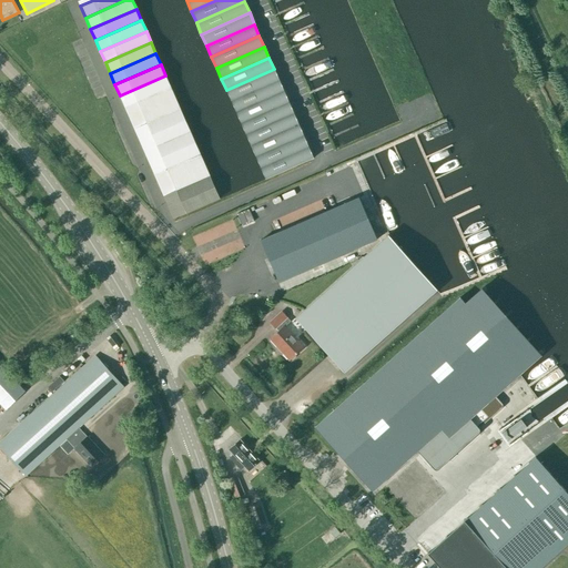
[(226,90),(231,101),(279,80),(274,69),(226,90)]
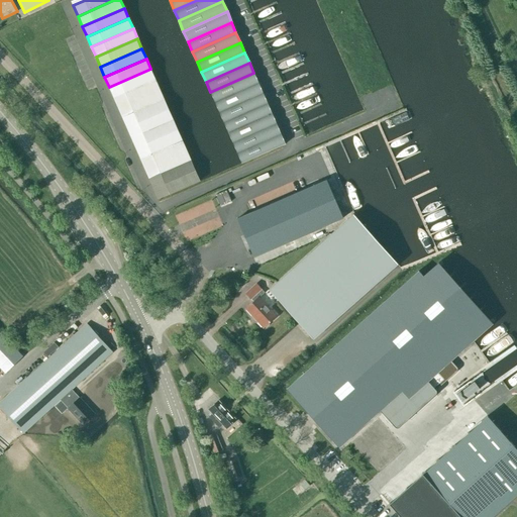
[(113,97),(156,79),(150,69),(109,87),(113,97)]
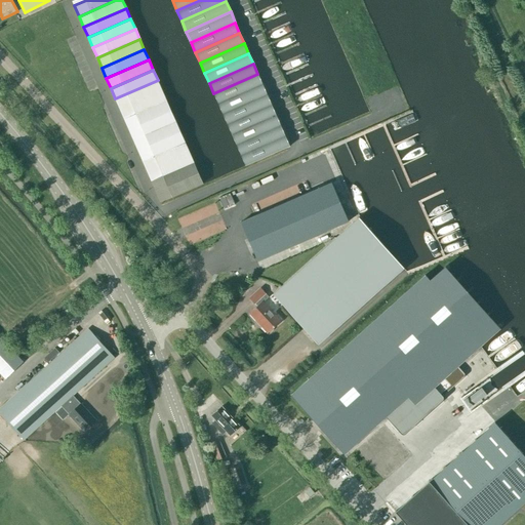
[(213,93),(217,104),(263,84),(257,74),(213,93)]
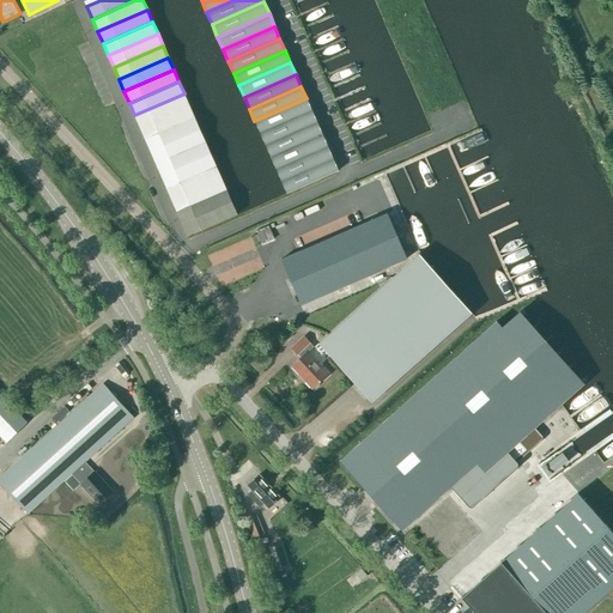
[(189,105),(184,93),(134,115),(140,128),(189,105)]
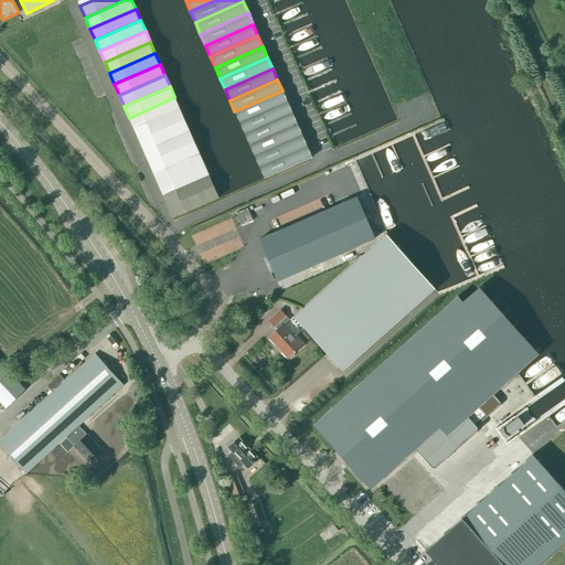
[(287,102),(283,91),(234,112),(240,123),(287,102)]
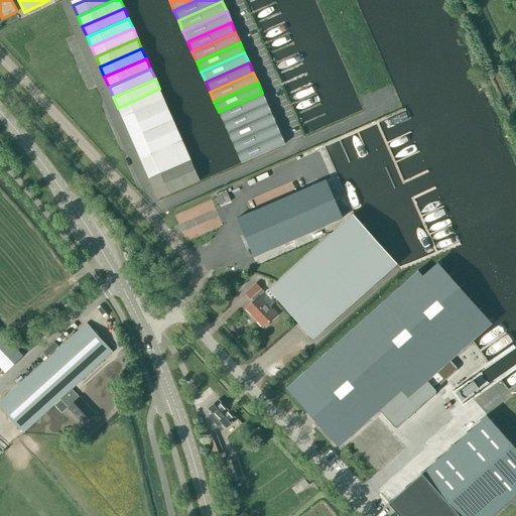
[(159,89),(118,108),(122,118),(164,99),(159,89)]
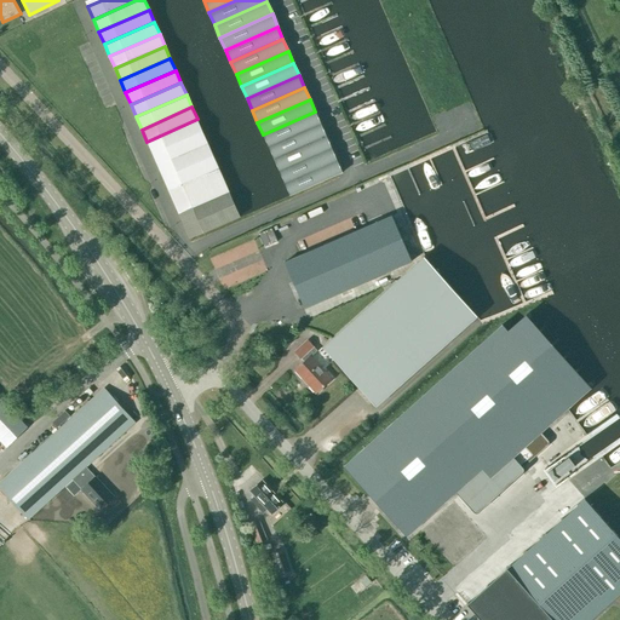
[(315,112),(263,135),(268,147),(321,124),(315,112)]
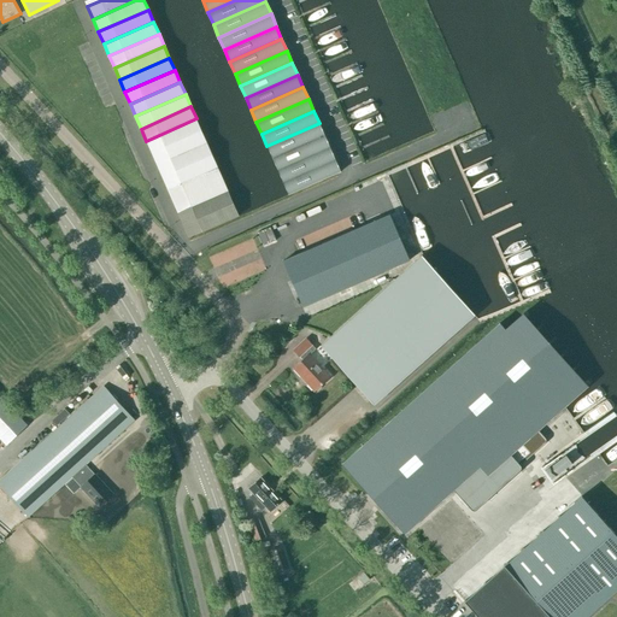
[(151,153),(201,131),(197,118),(146,141),(151,153)]
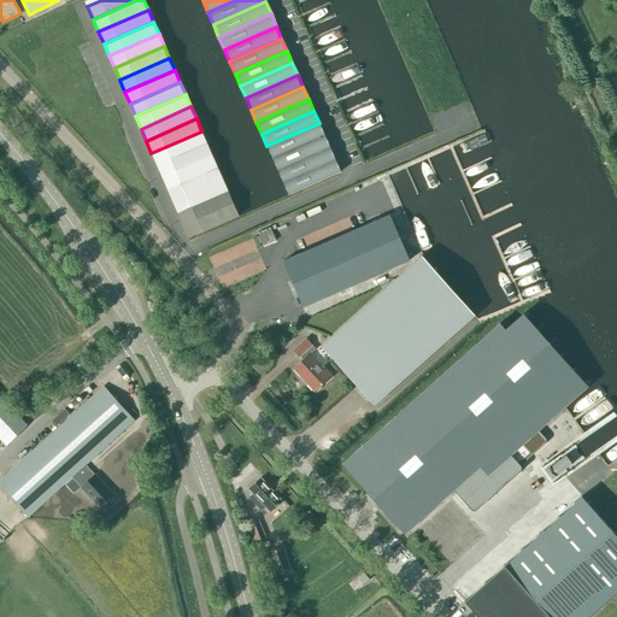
[(319,123),(266,146),(272,159),(324,135),(319,123)]
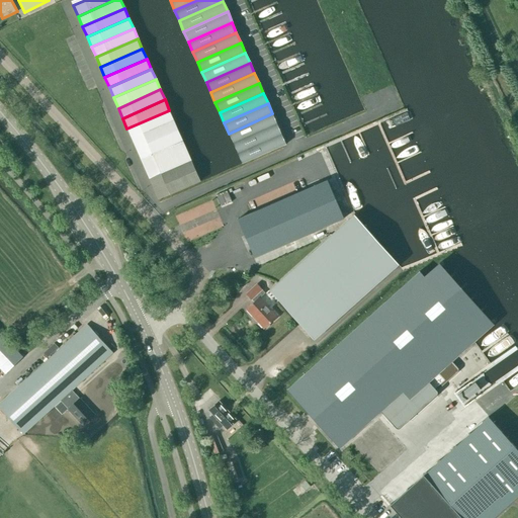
[(132,139),(173,120),(169,110),(126,128),(132,139)]
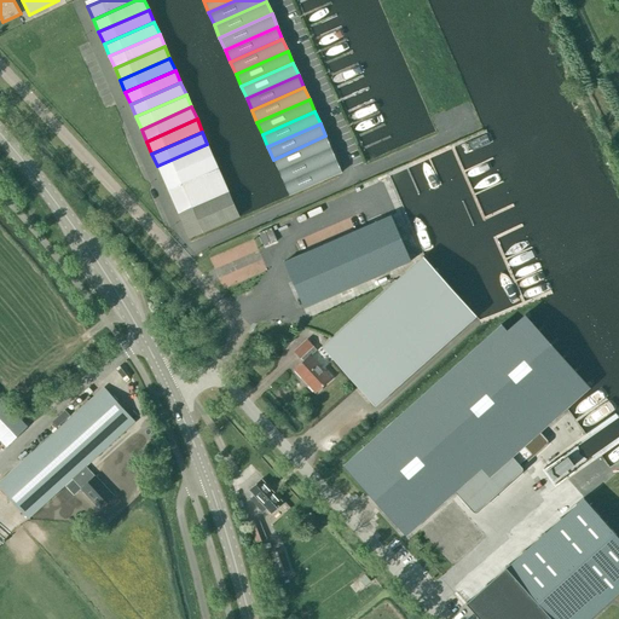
[(331,149),(325,136),(273,160),(278,172),(331,149)]
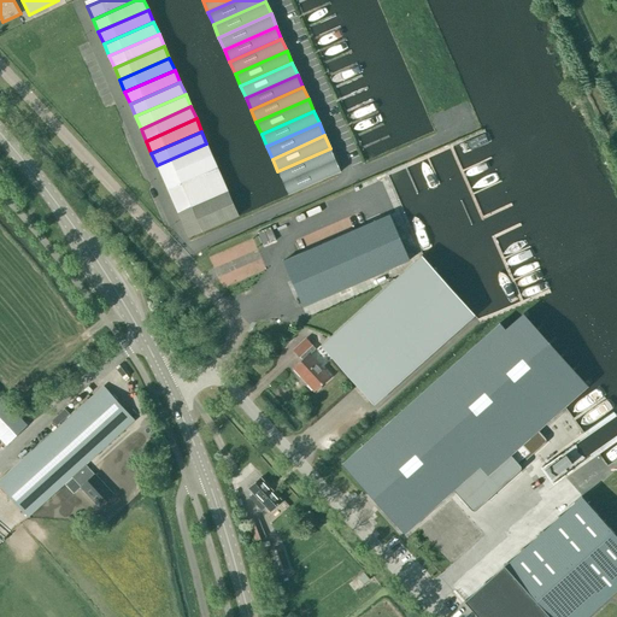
[(212,156),(206,144),(157,165),(162,177),(212,156)]
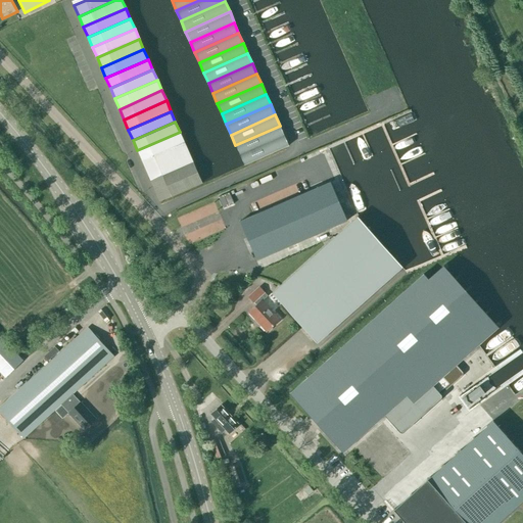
[(280,126),(235,145),(240,155),(284,136),(280,126)]
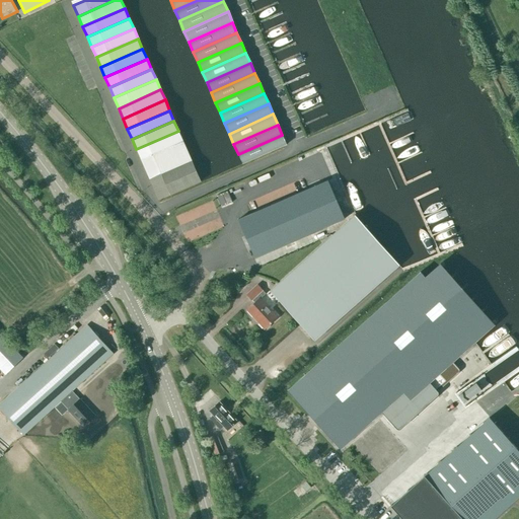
[(141,159),(182,141),(178,131),(136,149),(141,159)]
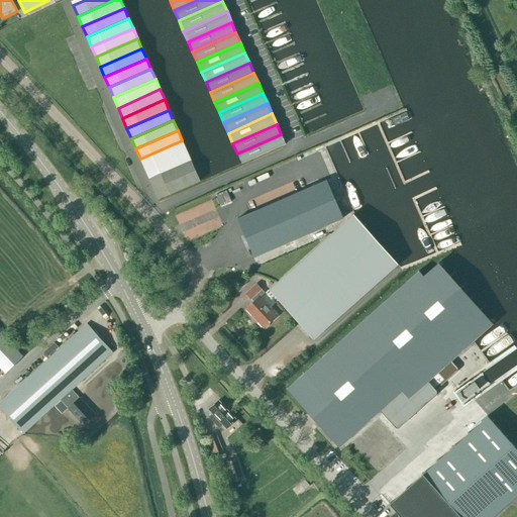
[(237,153),(241,164),(285,144),(281,134),(237,153)]
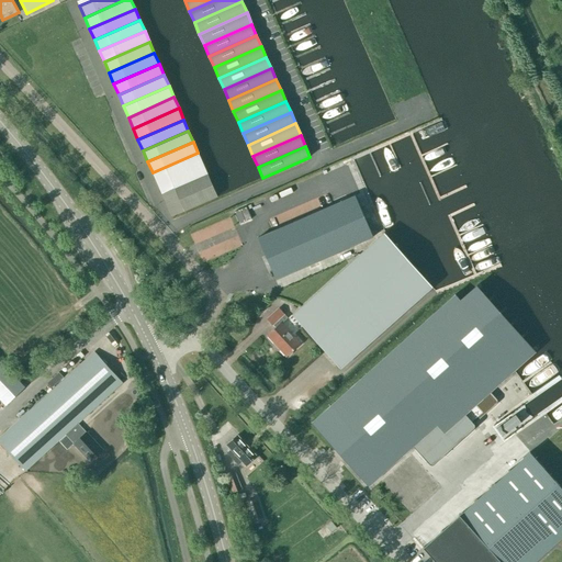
[(203,164),(198,153),(153,172),(157,183),(203,164)]
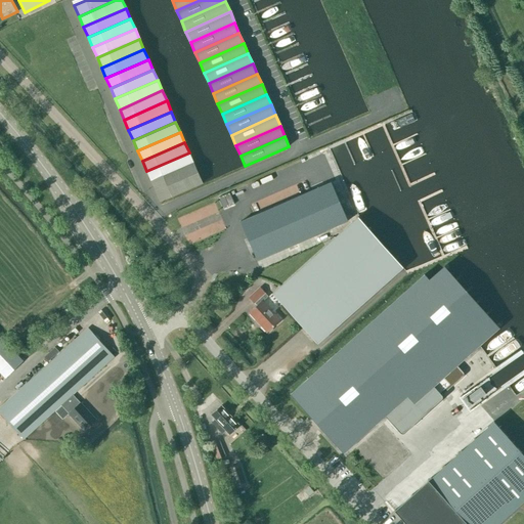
[(193,163),(189,153),(146,171),(151,181),(193,163)]
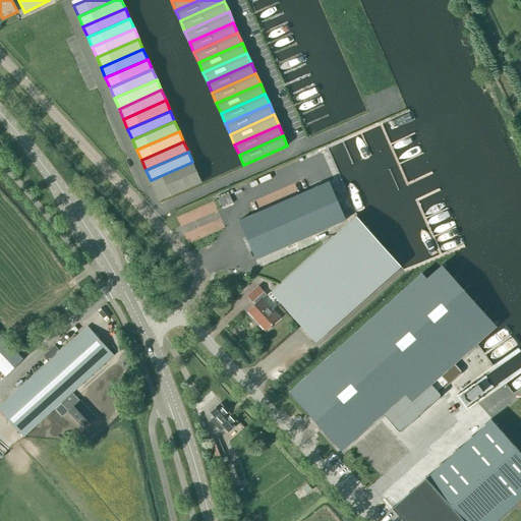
[(155,190),(197,172),(192,162),(151,180),(155,190)]
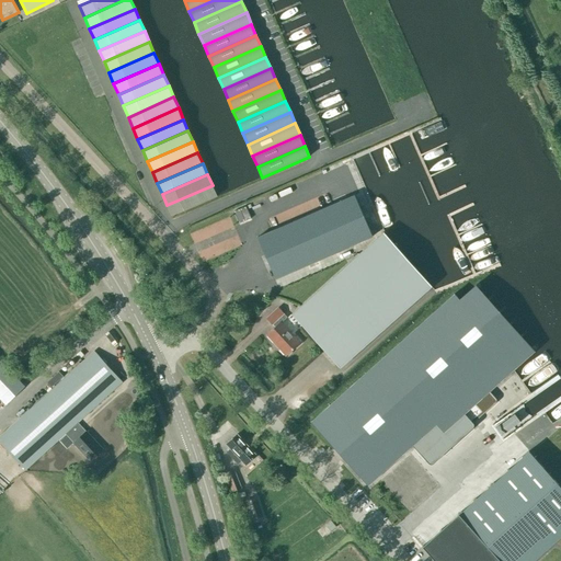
[(172,216),(217,196),(213,185),(167,205),(172,216)]
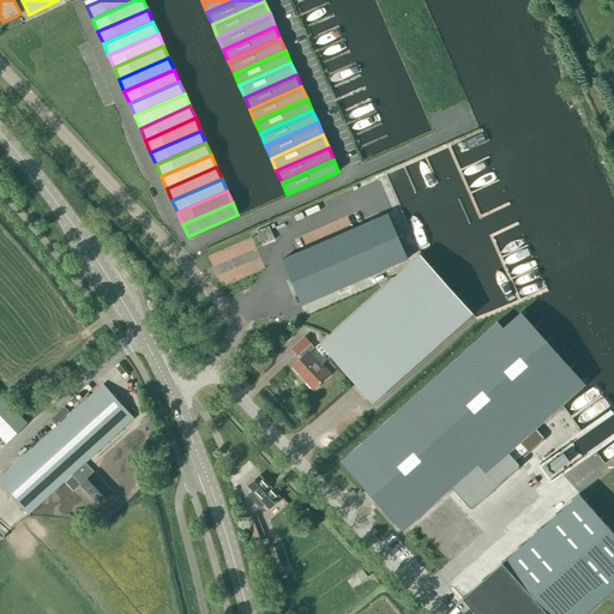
[(387,214),(282,260),(301,306),(407,259),(408,259),(387,214)]
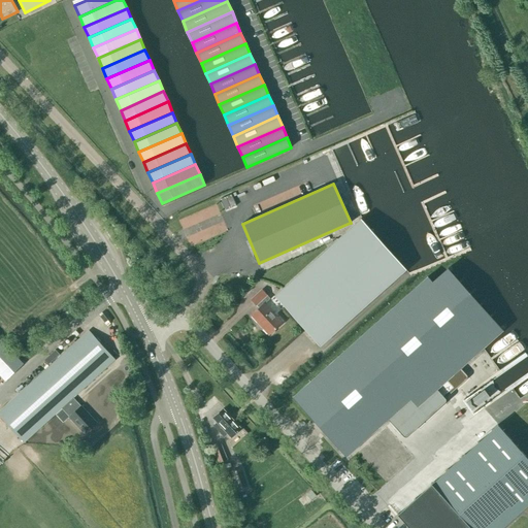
[(225,210),(236,206),(231,195),(220,199),(225,210)]
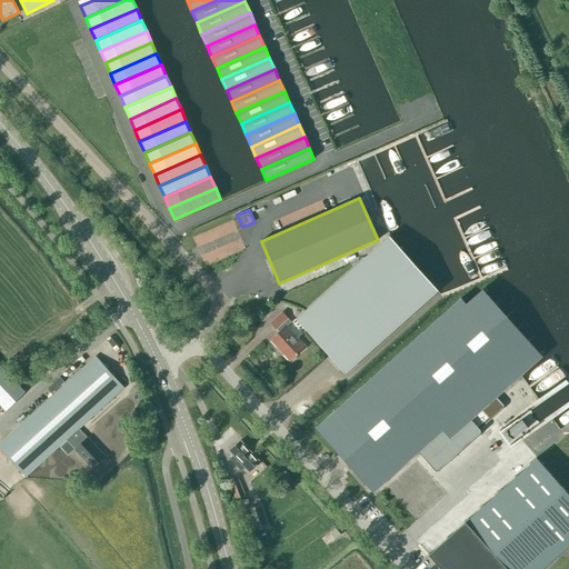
[(365,258),(296,319),(345,373),(437,291),(438,291),(389,236),(365,258)]
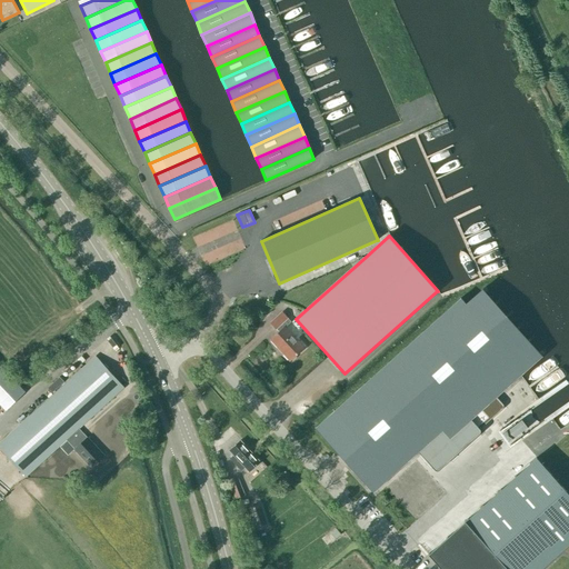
[(466,305),(460,298),(316,428),(372,492),(442,430),(450,438),(520,376),(542,356),(482,289),(466,305)]
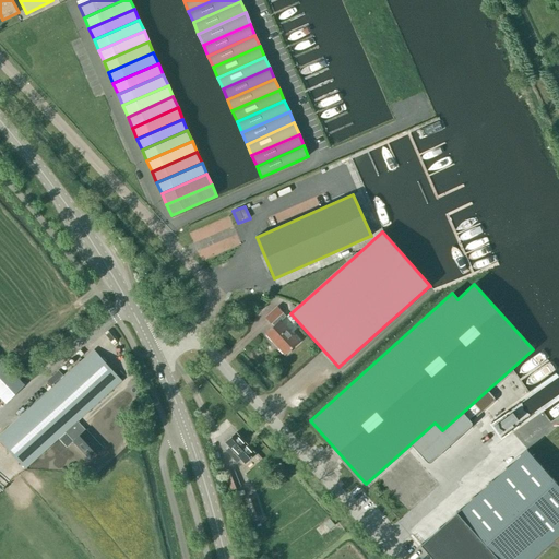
[(280,322),(286,317),(277,307),(265,318),(271,324),(271,323),(274,326),(265,334),(285,355),(298,342),(280,322)]
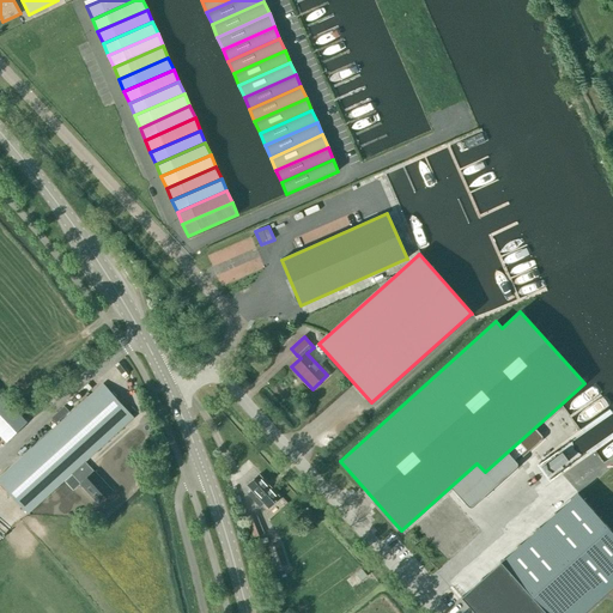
[(103,384),(74,411),(0,477),(0,483),(28,514),(71,474),(97,504),(111,491),(85,462),(133,418),(103,384)]
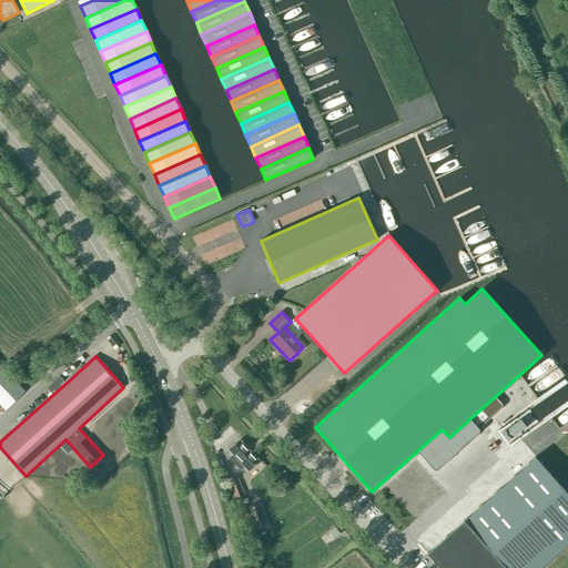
[(0,366),(0,407),(3,412),(26,392),(1,365),(0,366)]
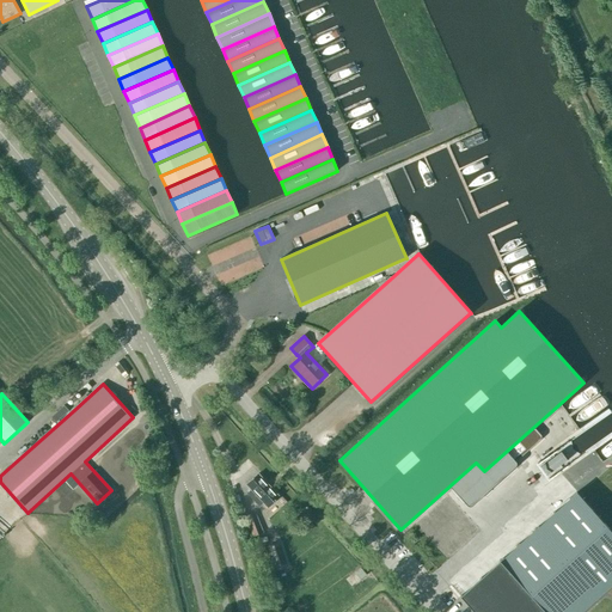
[(554,445),(567,434),(560,424),(545,435),(554,445)]
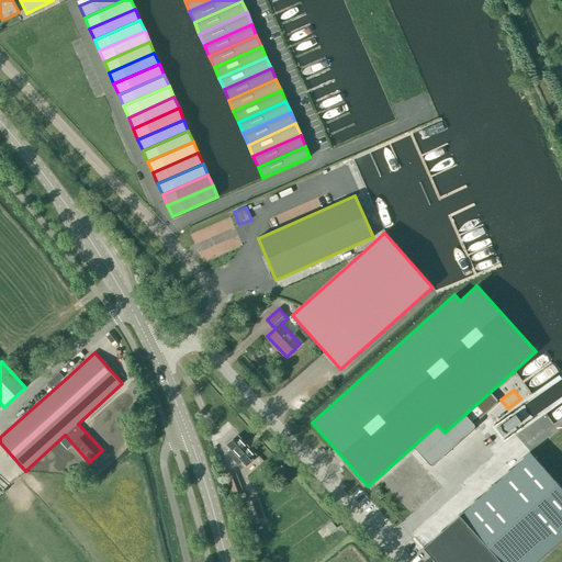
[(246,467),(257,457),(237,436),(226,446),(231,449),(227,453),(238,465),(243,462),(246,467)]
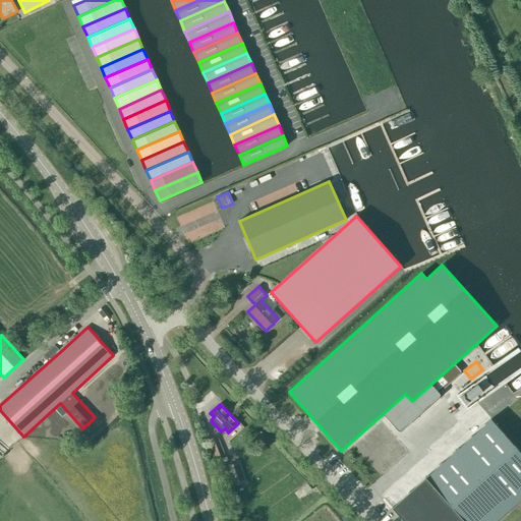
[(520,453),(490,419),(392,508),(403,520),(494,520),(520,498),(520,453)]
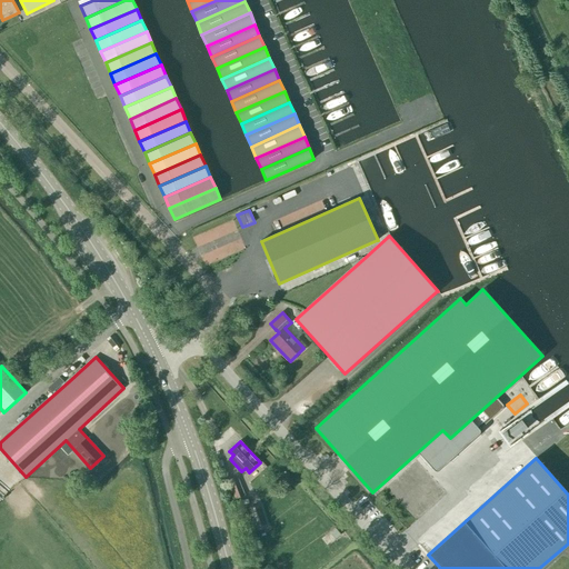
[(417,461),(386,488),(402,507),(413,498),(409,493),(429,476),(417,461)]
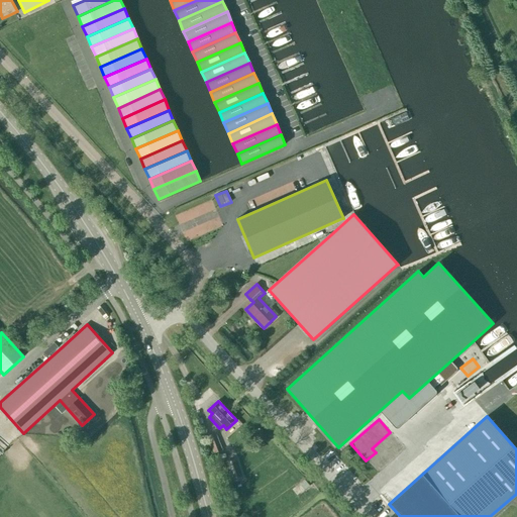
[(214,453),(222,450),(216,433),(208,437),(214,453)]
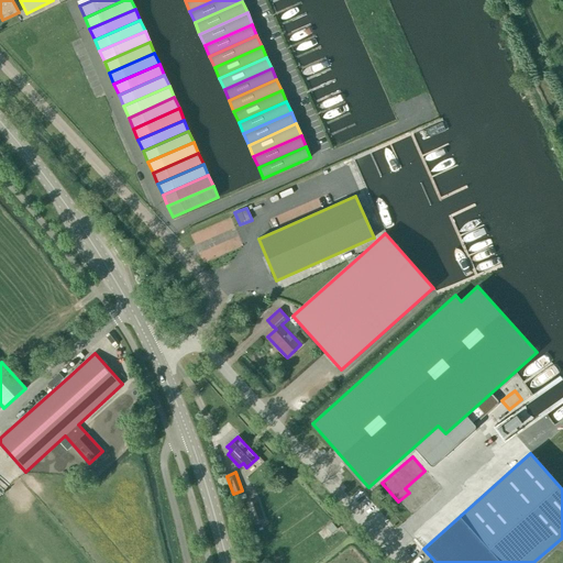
[(255,525),(265,521),(258,500),(249,504),(255,525)]
